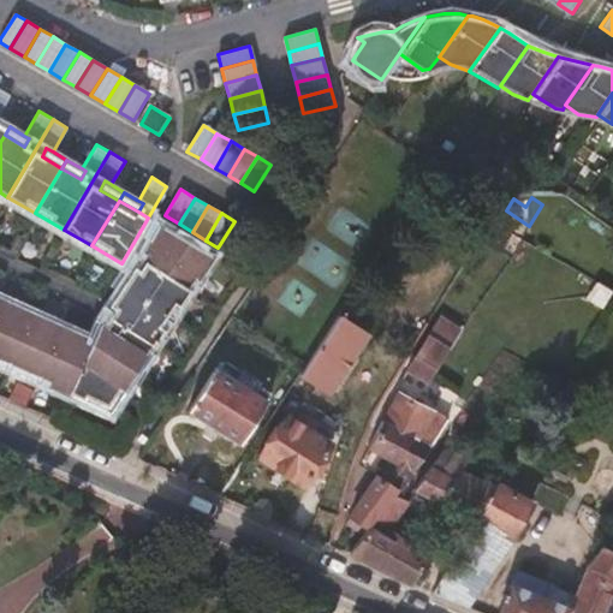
[(150,254),(147,260),(191,289),(212,256),(161,226),(149,245),(154,249),(150,254)]
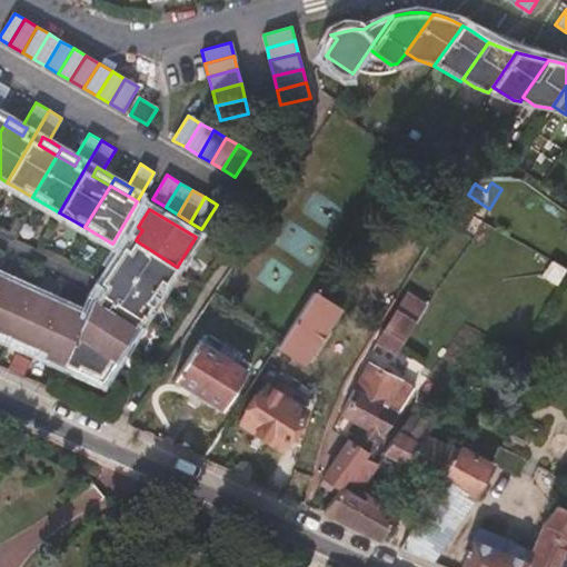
[(125,246),(113,262),(160,292),(177,267),(136,240),(130,249),(125,246)]
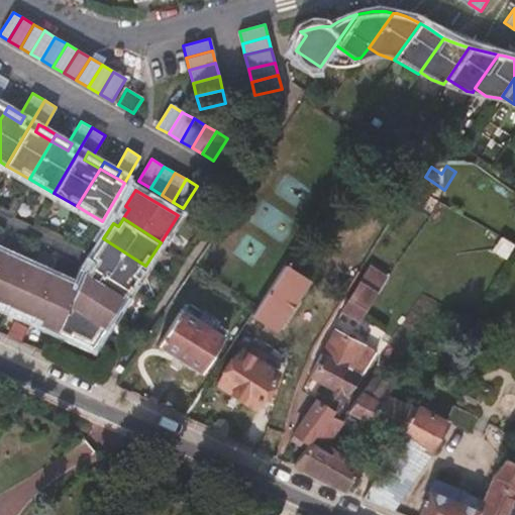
[(514,243),(495,231),(486,248),(506,261),(514,246),(514,243)]
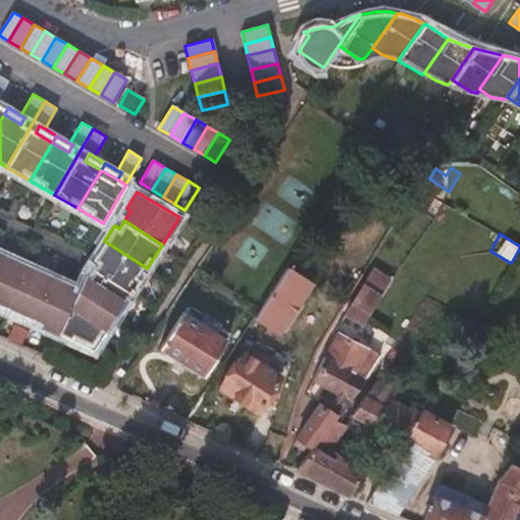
[(147,268),(104,241),(92,260),(96,263),(93,268),(132,293),(147,268)]
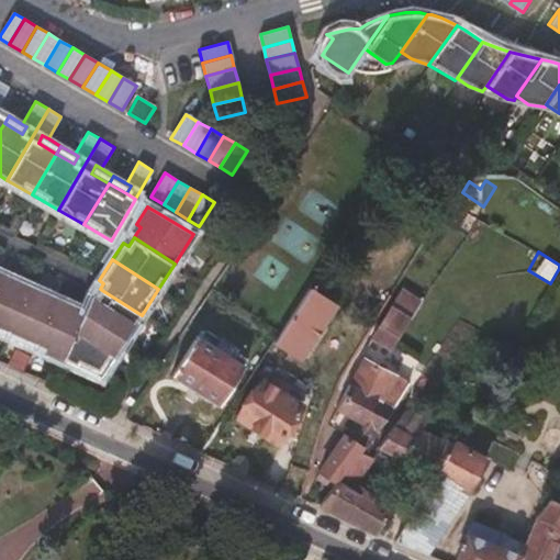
[(337,299),(315,284),(284,333),(279,342),(303,357),(337,299)]
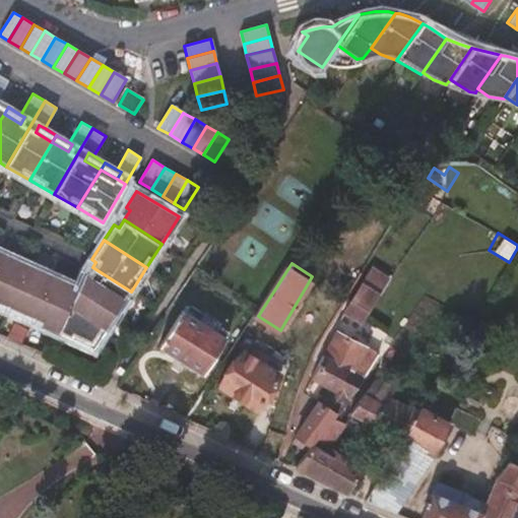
[(0,306),(6,309),(22,274),(0,264),(0,306)]
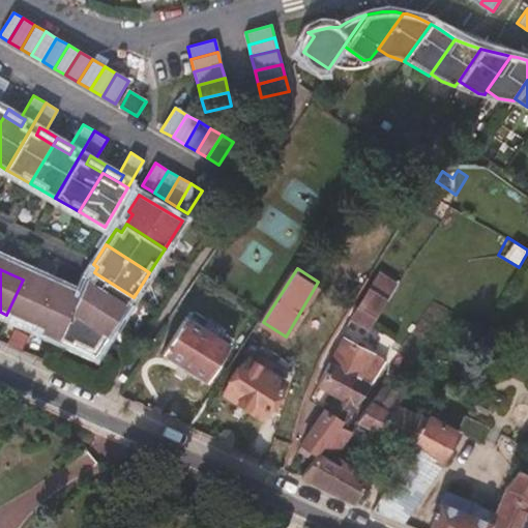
[(94,272),(76,302),(115,326),(134,297),(94,272)]
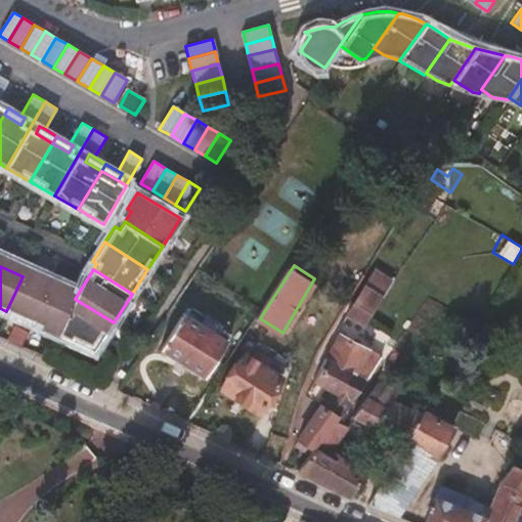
[(33,323),(49,288),(23,276),(6,311),(33,323)]
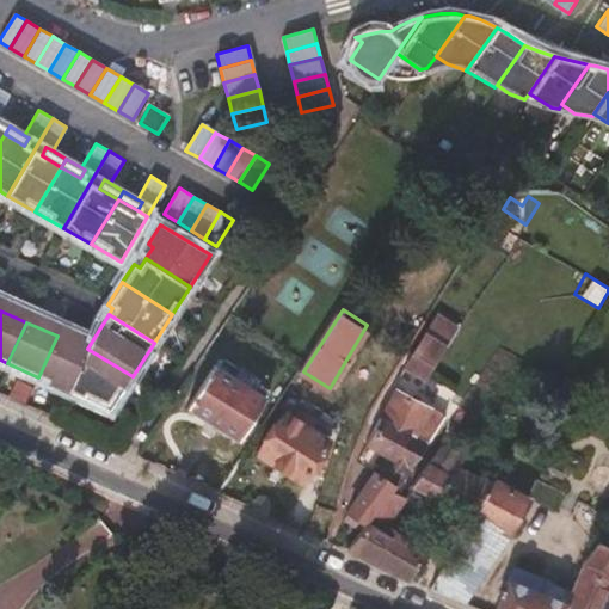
[(68,391),(87,350),(67,340),(57,336),(38,377),(68,391)]
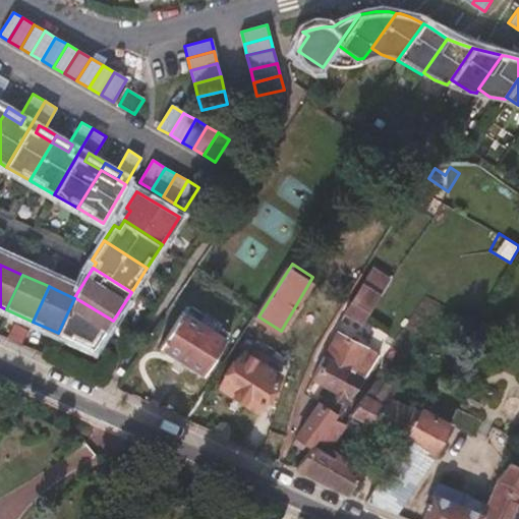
[(362,286),(353,303),(369,312),(380,296),(362,286)]
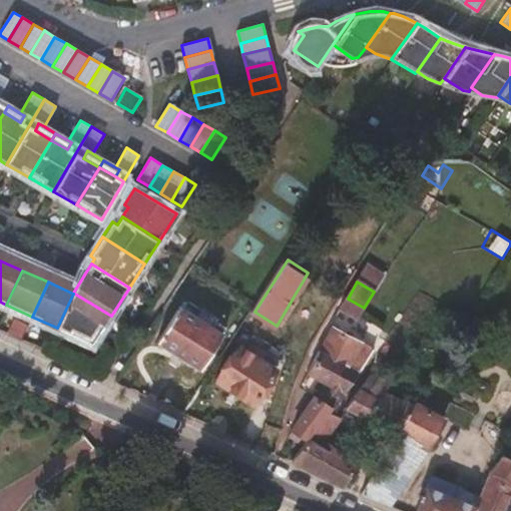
[(73,293),(73,294),(57,328),(71,335),(74,330),(91,337),(99,325),(104,327),(111,316),(73,293)]
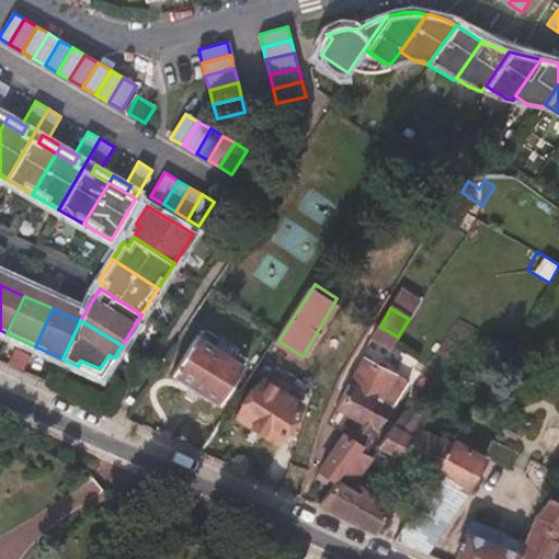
[(381,360),(398,337),(380,327),(366,353),(381,360)]
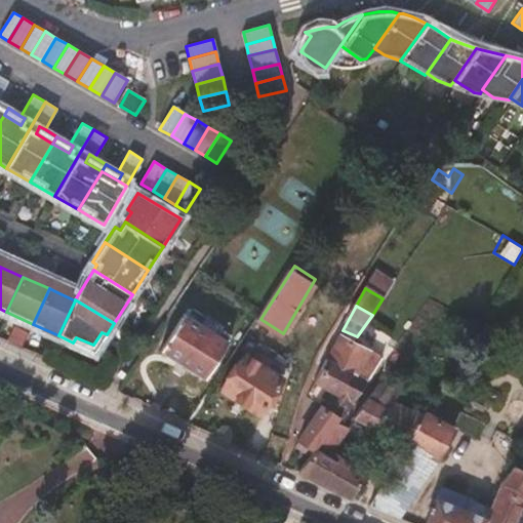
[(229,342),(185,314),(161,352),(205,377),(229,342)]
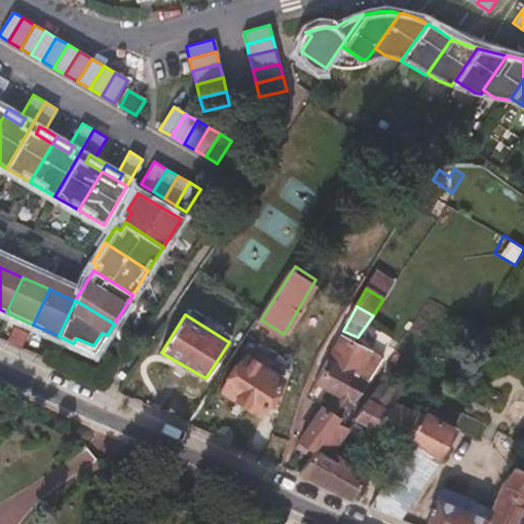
[(329,357),(358,372),(370,351),(341,336),(329,357)]
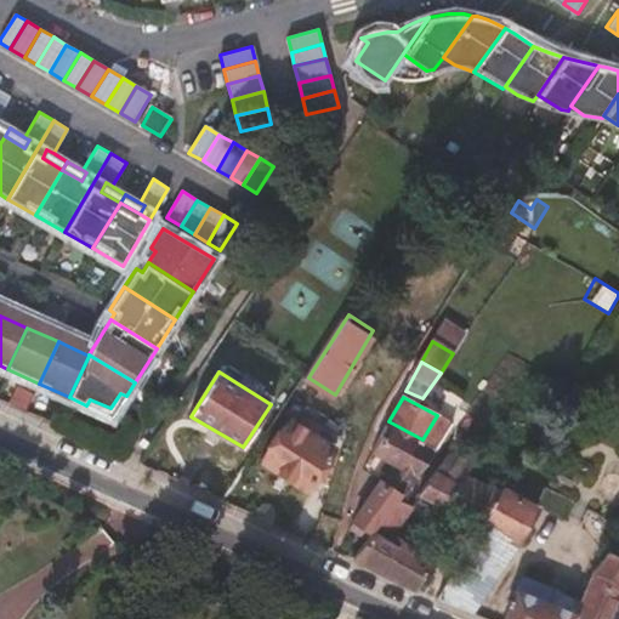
[(340,452),(290,421),(265,459),(316,489),(340,452)]
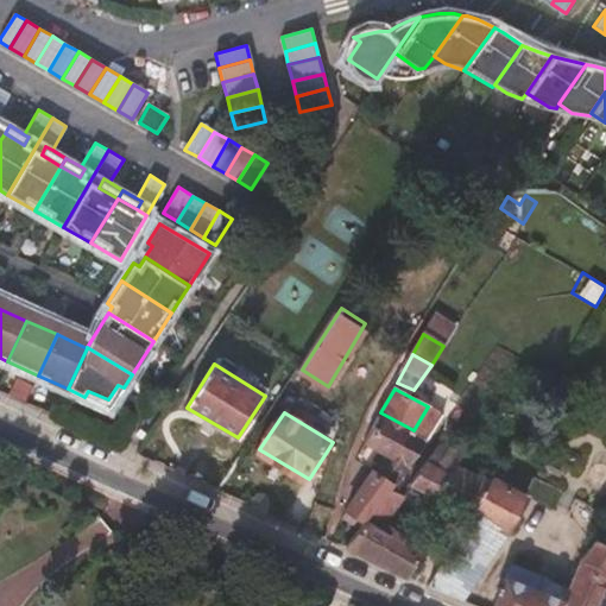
[(378,462),(374,469),(396,483),(428,439),(414,430),(380,412),(367,443),(378,449),(373,459),(378,462)]
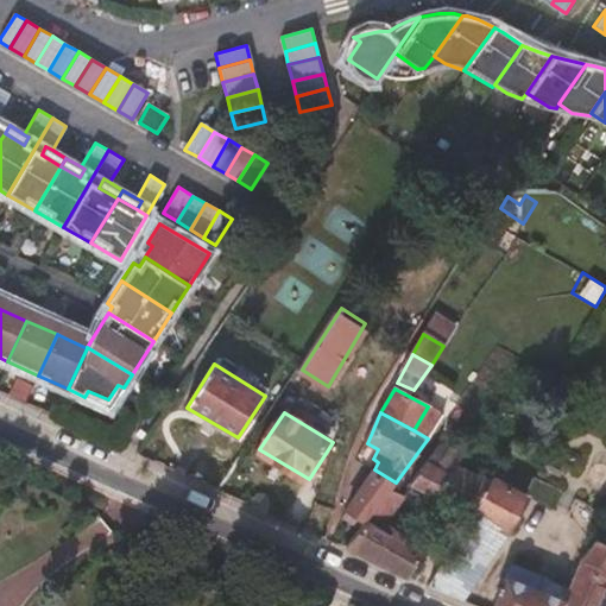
[(450,474),(436,494),(454,503),(474,512),(497,477),(459,461),(464,453),(442,442),(428,464),(450,474)]
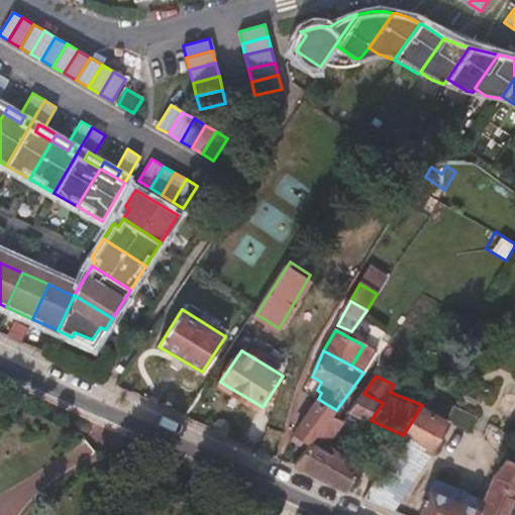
[(383,403),(364,394),(351,411),(371,420),(383,403)]
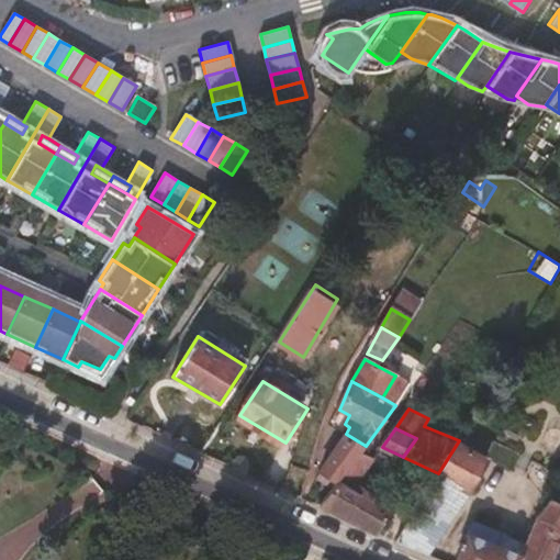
[(364,449),(366,446),(346,434),(321,472),(337,482),(339,480),(364,449)]
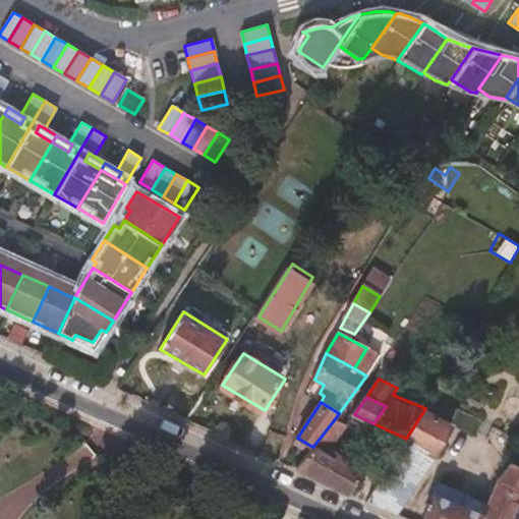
[(425,408),(406,439),(434,454),(452,421),(425,408)]
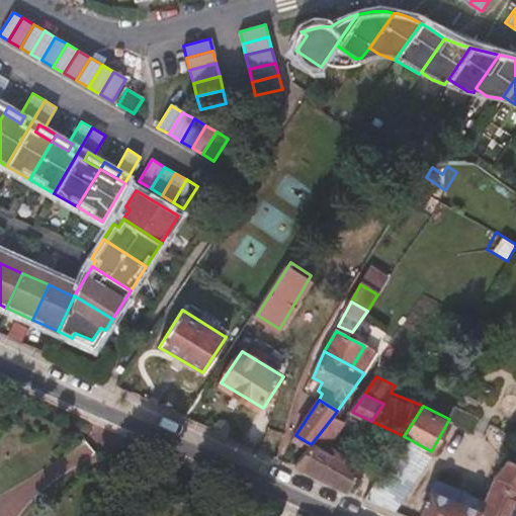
[(431,451),(404,436),(391,457),(418,471),(431,451)]
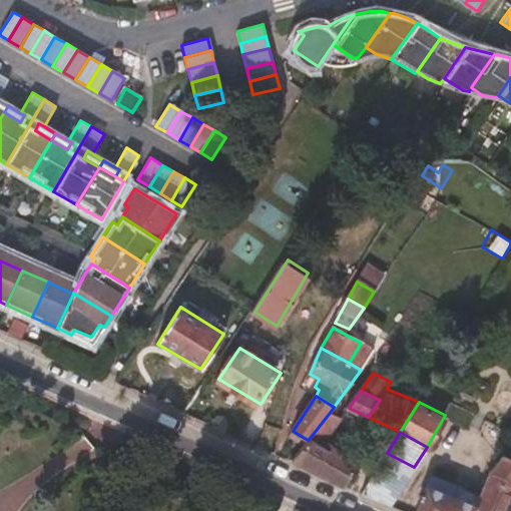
[(330,449),(310,438),(308,440),(291,462),(315,473),(344,486),(360,461),(347,453),(333,445),(330,449)]
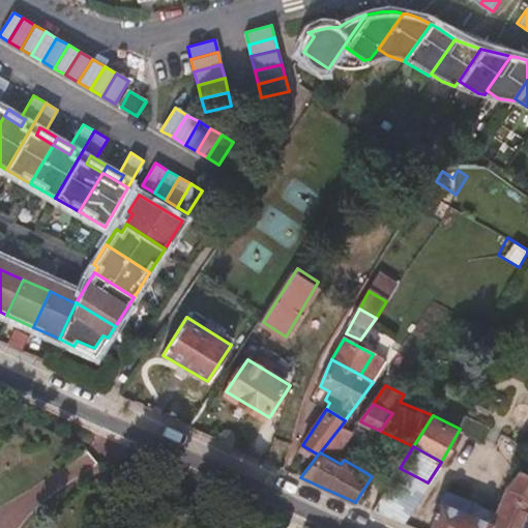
[(428,482),(400,468),(373,510),(402,522),(428,482)]
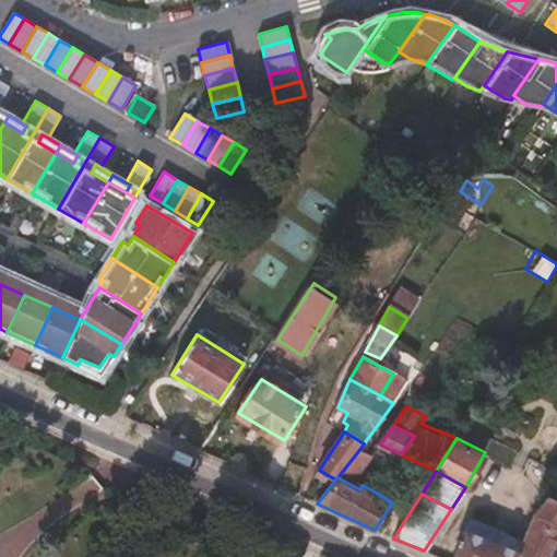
[(517,556),(547,556),(556,540),(556,500),(545,496),(533,516),(524,540),(520,550),(517,556)]
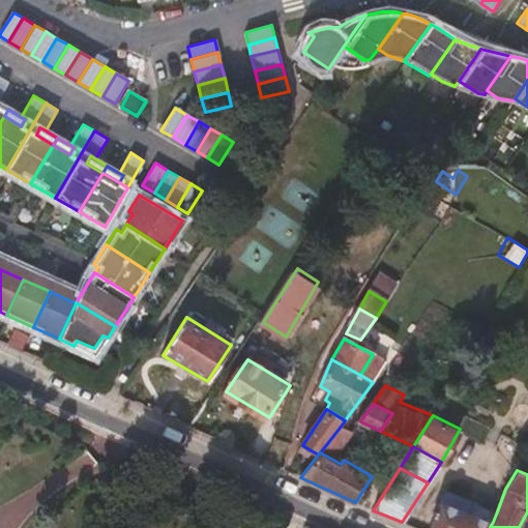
[(490,527),(493,522),(474,515),(477,504),(446,491),(429,527),(490,527)]
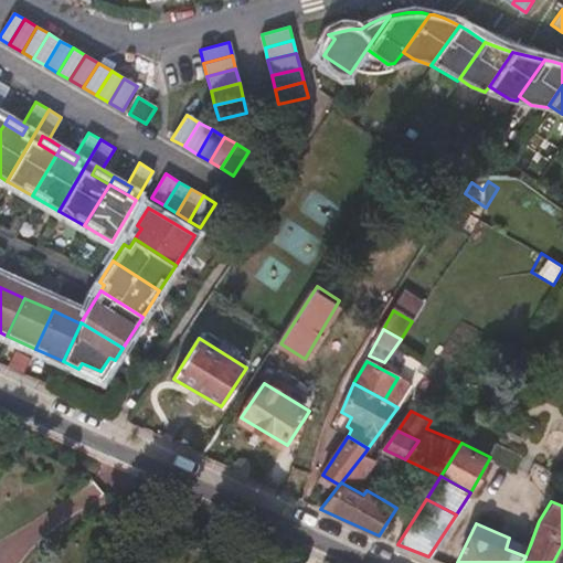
[(530,545),(509,538),(506,549),(526,556),(530,545)]
